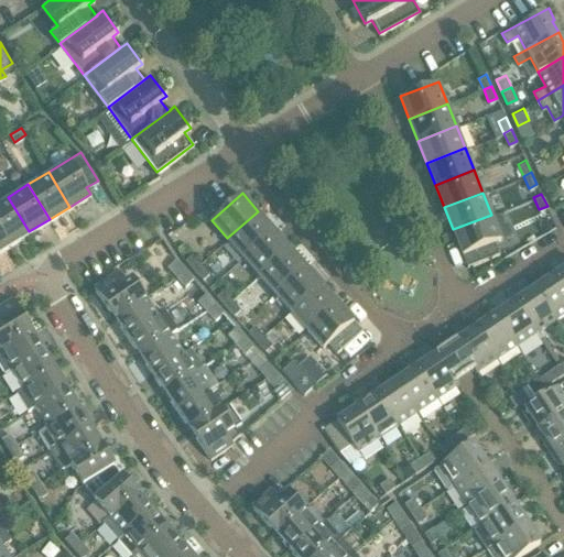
[(8,197),(0,200),(0,229),(9,244),(29,231),(8,197)]
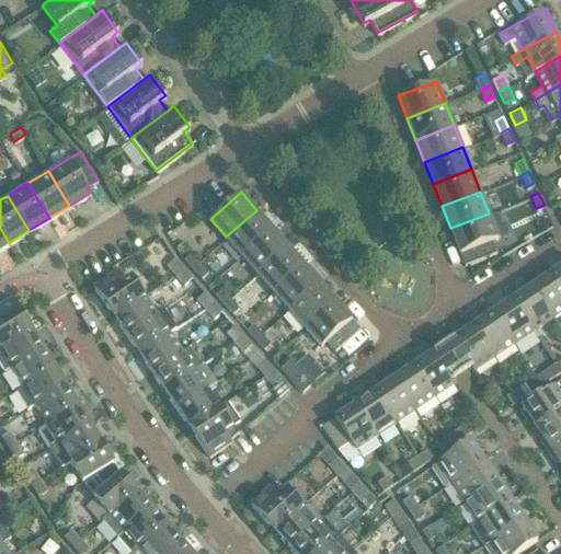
[(226,237),(242,255),(273,228),(256,210),(226,237)]
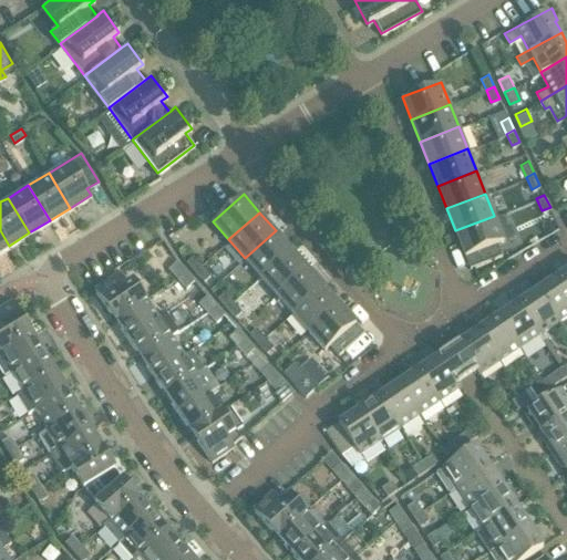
[(494,216),(455,230),(470,266),(501,253),(495,241),(503,238),(494,216)]
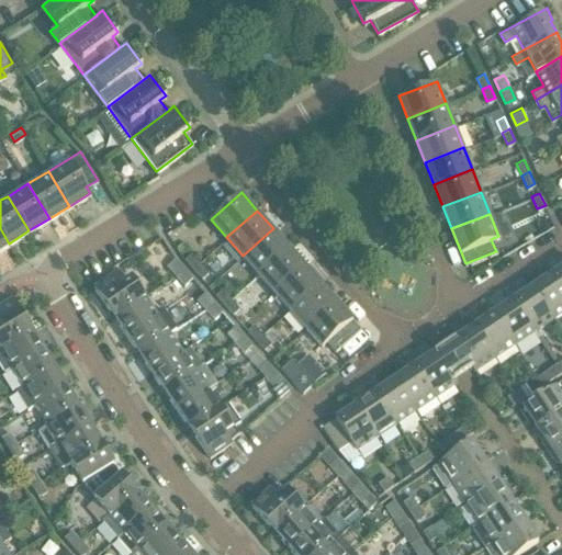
[(0,228),(0,248),(9,244),(0,228)]
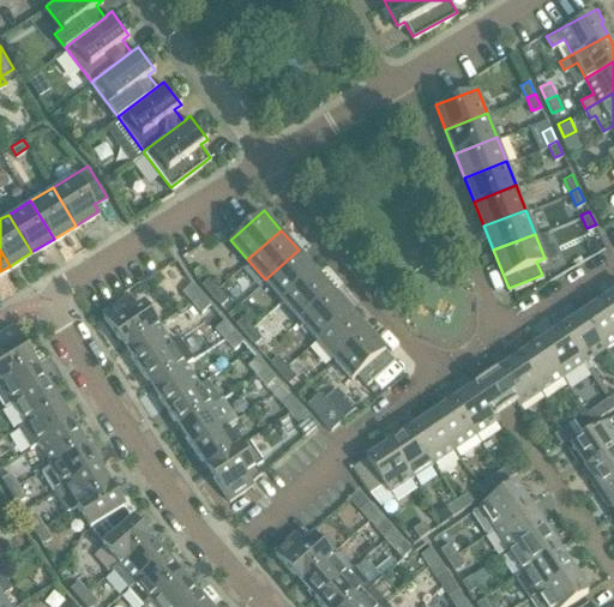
[(265,280),(282,299),(315,269),(299,250),(265,280)]
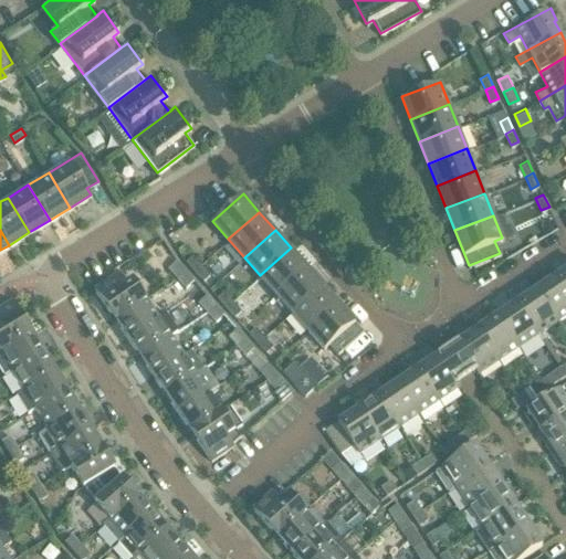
[(260,275),(275,293),(306,265),(291,248),(260,275)]
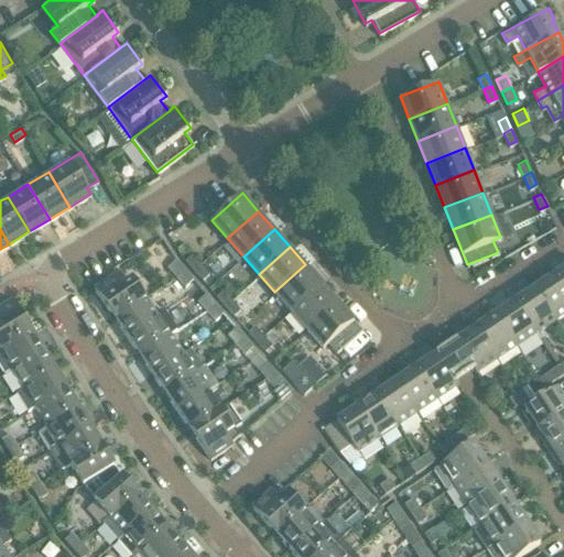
[(185,259),(194,269),(201,262),(192,252),(185,259)]
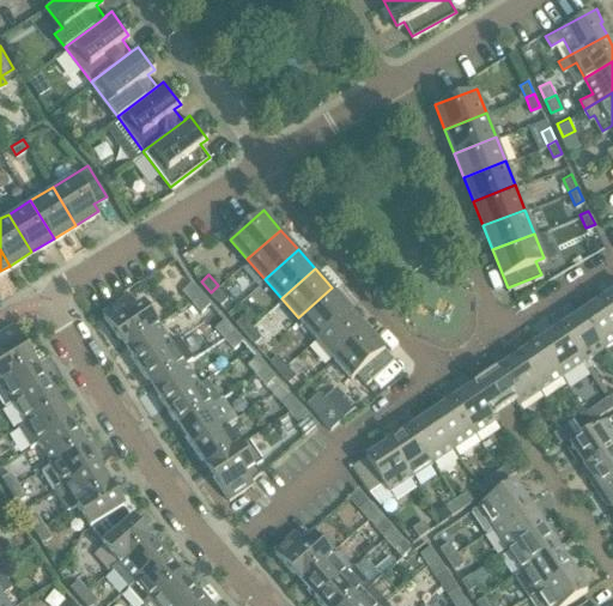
[(182,288),(192,298),(200,291),(190,280),(182,288)]
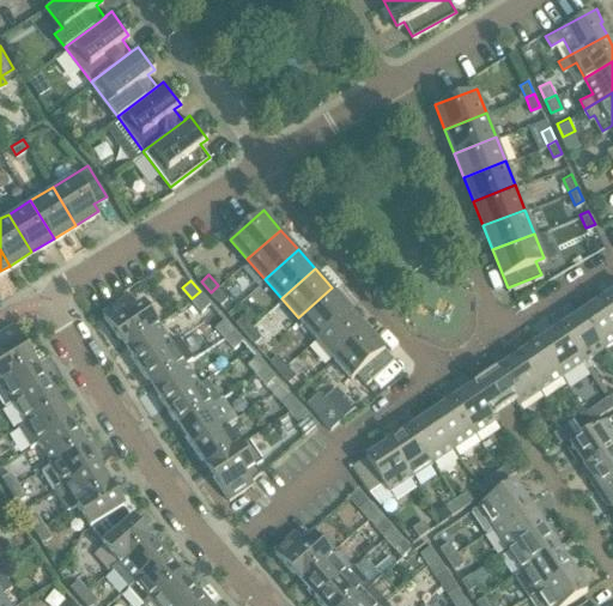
[(611,290),(602,296),(612,311),(612,283),(612,284),(611,290)]
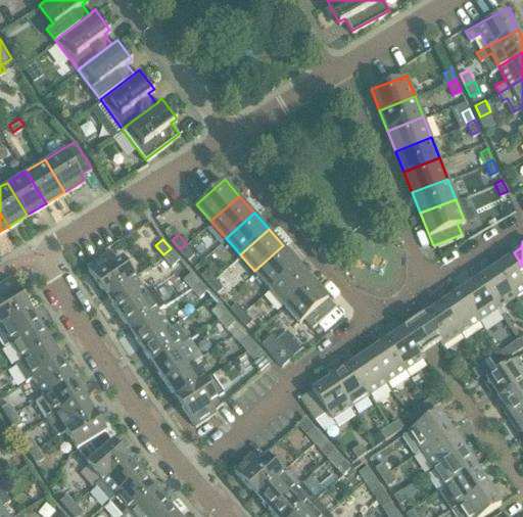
[(186,243),(180,249),(187,259),(193,252),(186,243)]
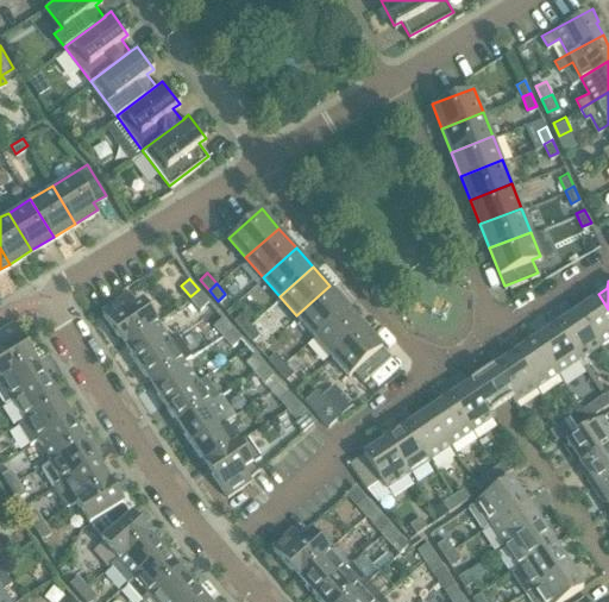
[(296,315),(314,334),(347,306),(330,286),(296,315)]
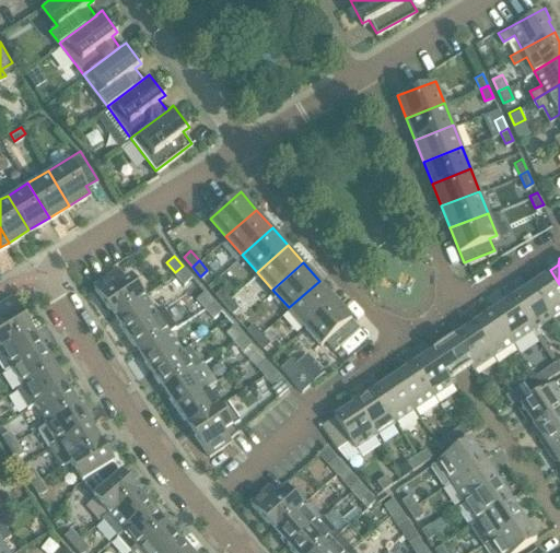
[(183,266),(175,272),(184,282),(191,275),(183,266)]
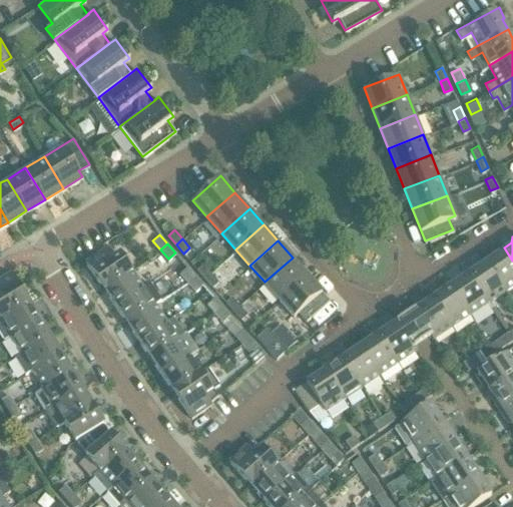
[(85,260),(103,287),(132,268),(120,249),(112,255),(106,245),(85,260)]
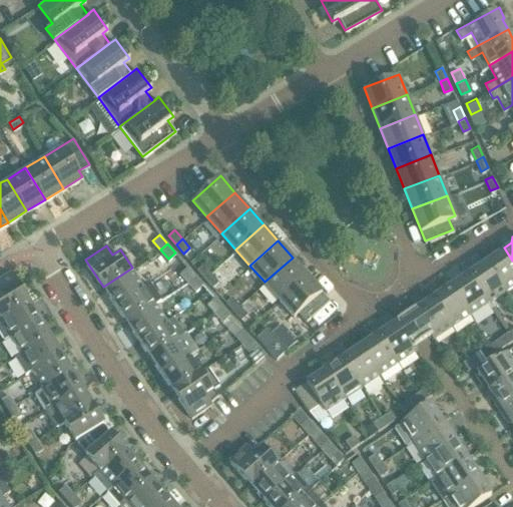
[(492,251),(484,257),(505,289),(512,283),(512,261),(504,247),(497,252),(492,251)]
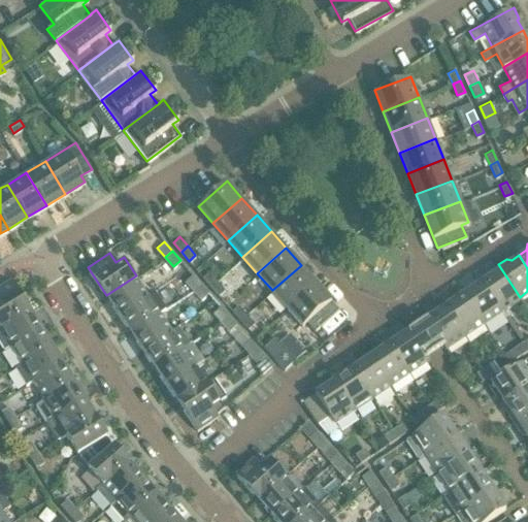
[(489,274),(482,280),(501,310),(520,297),(498,264),(490,269),(489,274)]
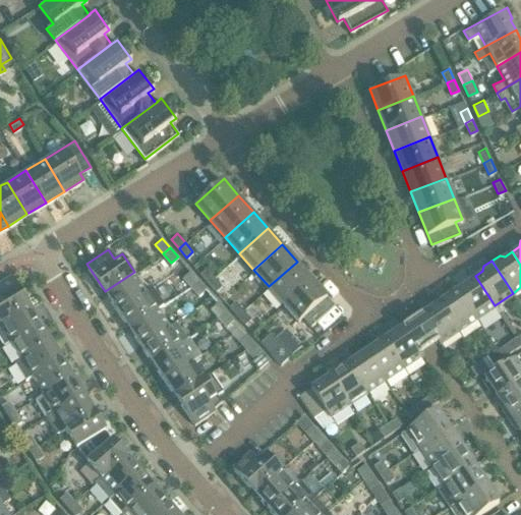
[(269,286),(283,302),(311,278),(297,262),(269,286)]
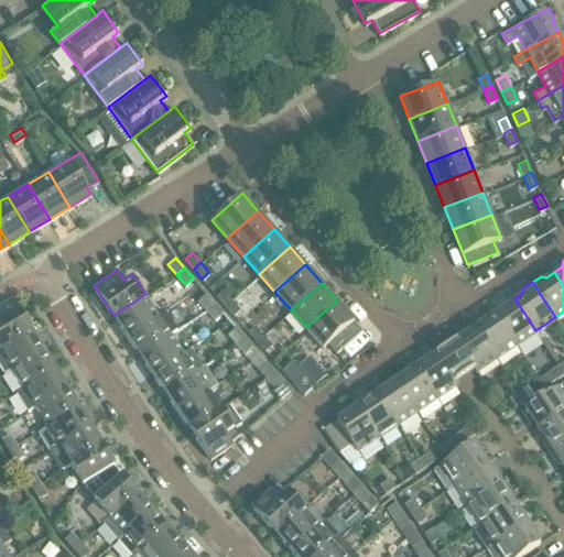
[(216,294),(225,304),(231,298),(223,288),(216,294)]
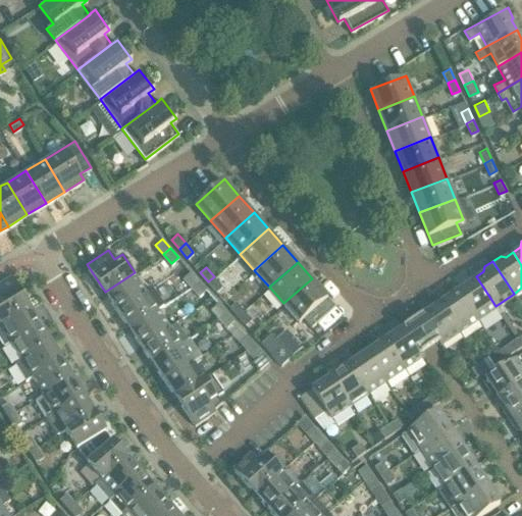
[(183,275),(191,285),(198,278),(190,269),(183,275)]
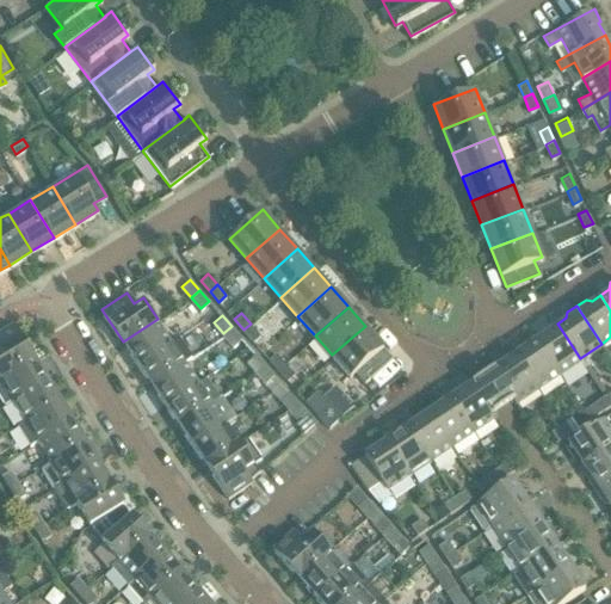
[(123,341),(137,362),(172,339),(158,319),(123,341)]
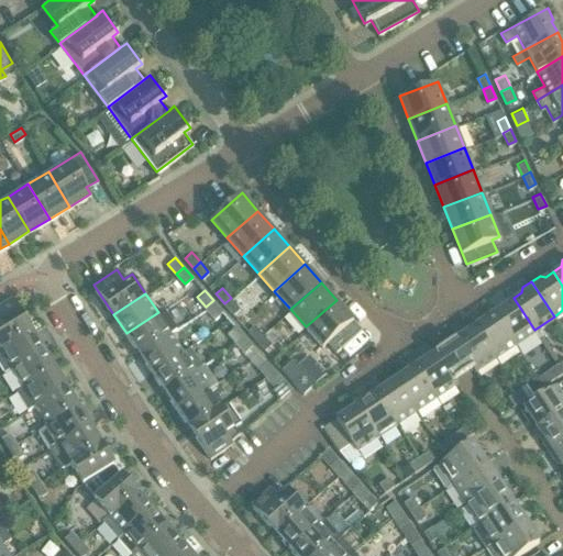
[(0,345),(31,326),(12,296),(0,303),(0,345)]
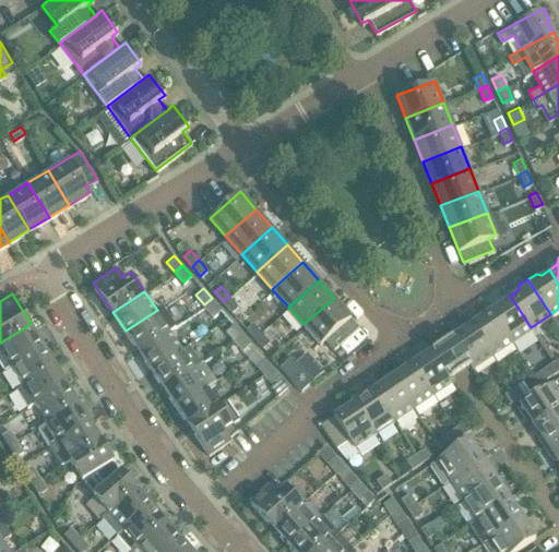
[(229,296),(223,301),(232,311),(238,306),(229,296)]
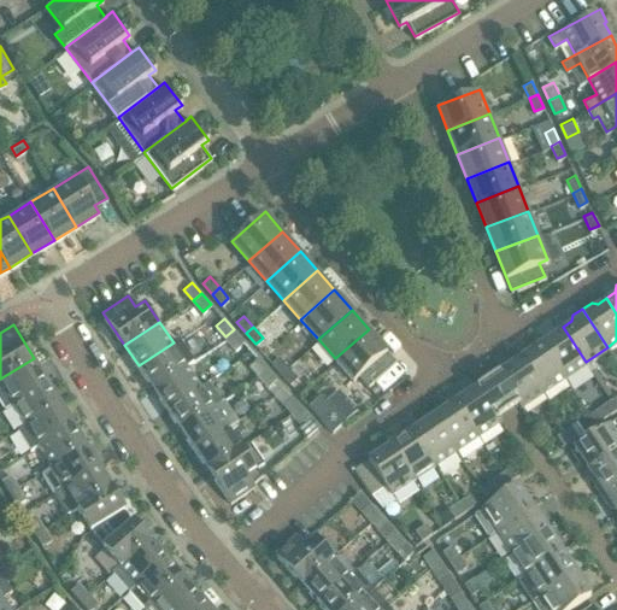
[(548,332),(539,338),(564,376),(586,362),(563,327),(554,333),(548,332)]
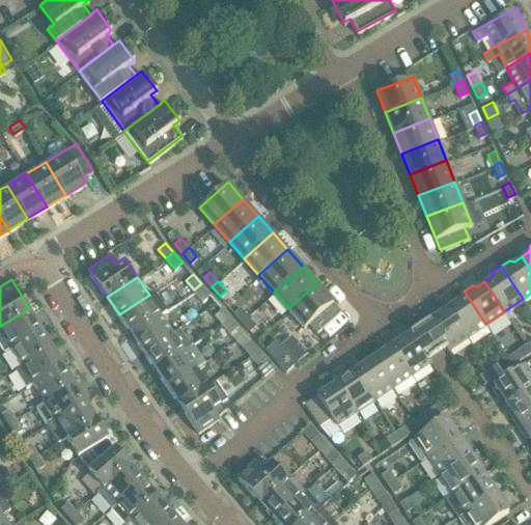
[(201,283),(194,289),(202,299),(210,293),(201,283)]
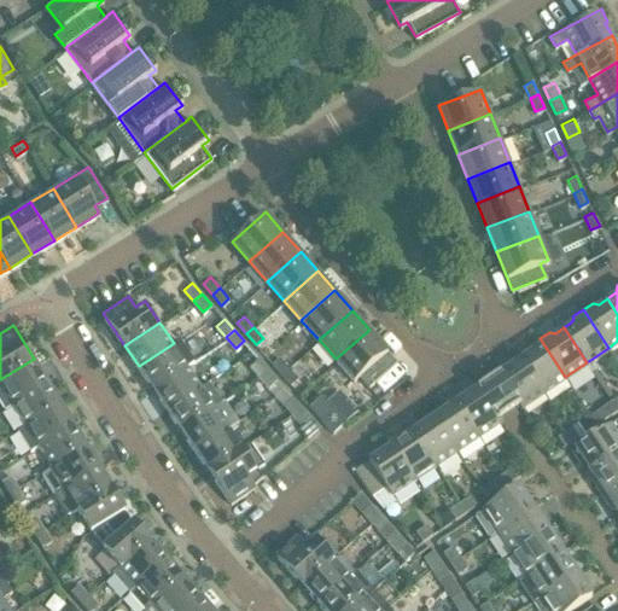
[(369,330),(336,359),(354,379),(359,374),(368,385),(396,360),(369,330)]
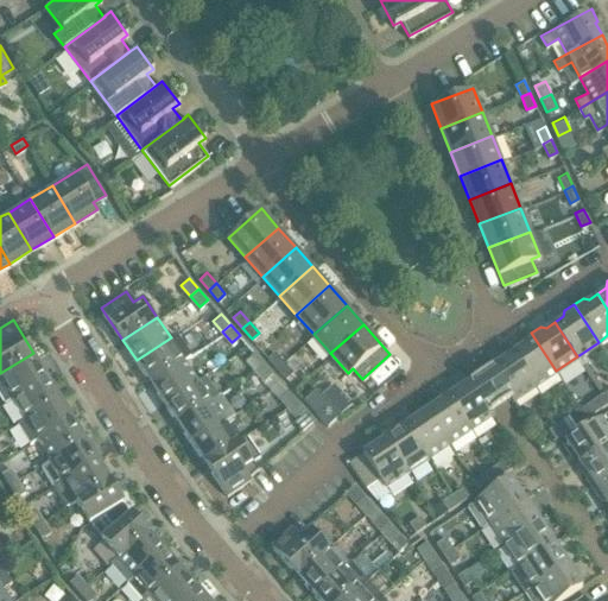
[(137,360),(150,380),(184,358),(192,352),(178,331),(171,337),(137,360)]
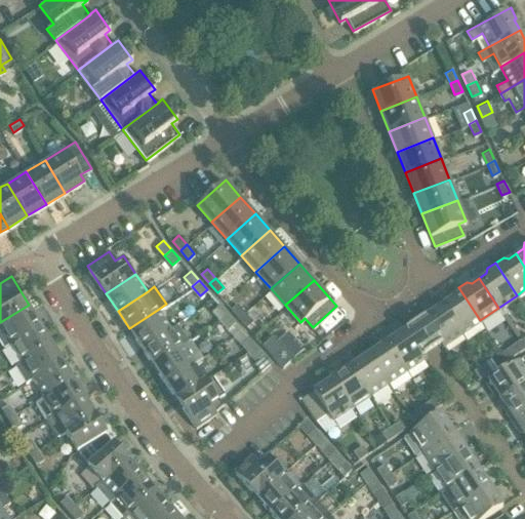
[(449,297),(442,303),(461,332),(480,320),(458,287),(450,292),(449,297)]
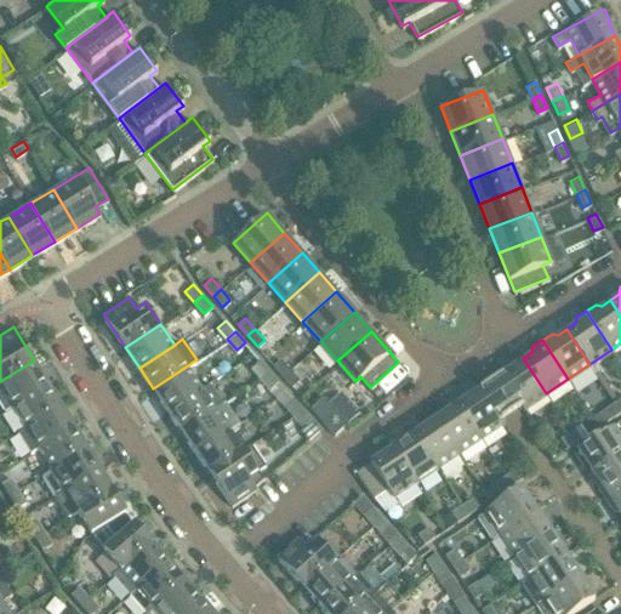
[(273,363),(283,375),(290,368),(280,357),(273,363)]
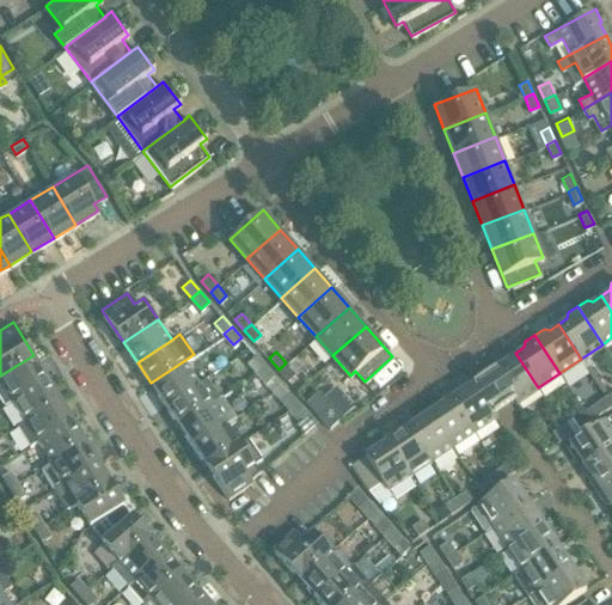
[(246,360),(256,371),(264,364),(255,353),(246,360)]
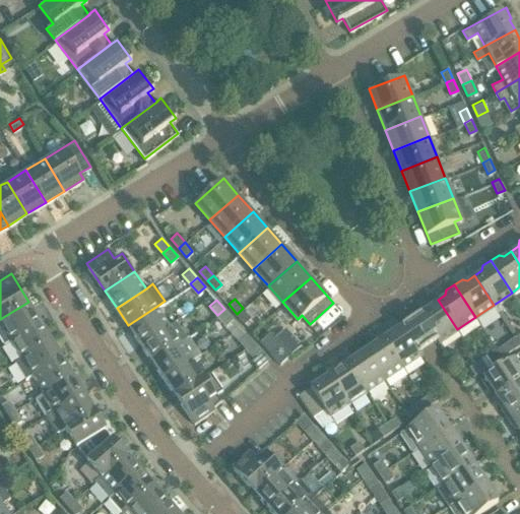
[(418,312),(410,317),(429,343),(437,338),(439,342),(457,329),(438,300),(431,305),(426,304),(417,309),(418,312)]
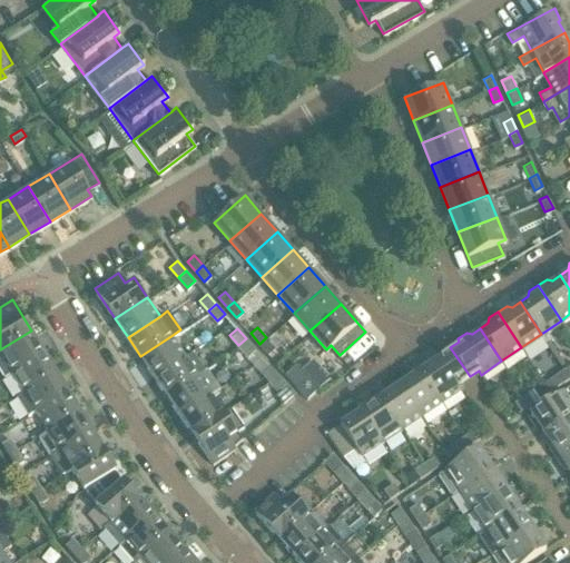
[(0,368),(3,375),(11,369),(43,351),(31,331),(0,349),(0,368)]
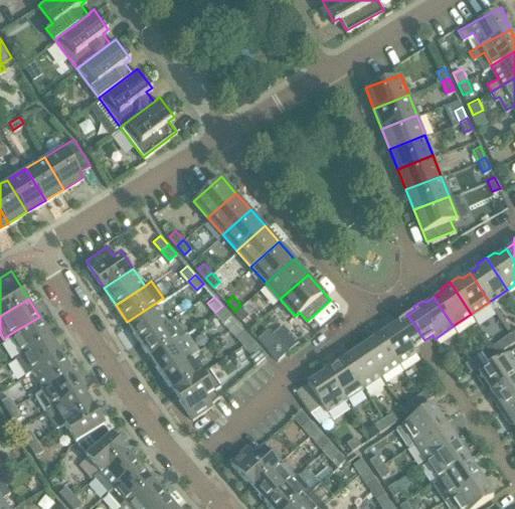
[(127,322),(139,339),(167,320),(156,303),(127,322)]
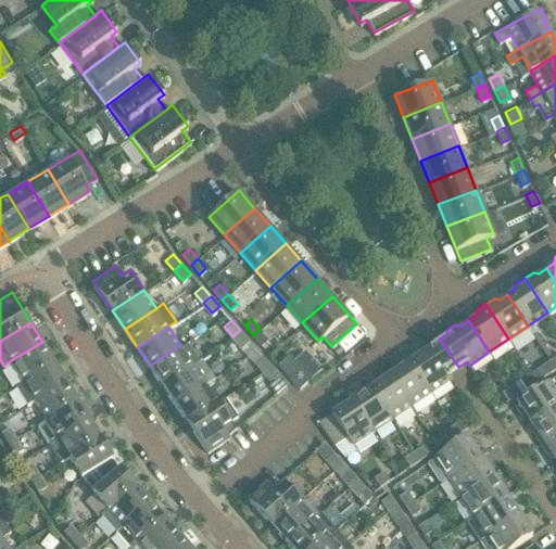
[(260,329),(253,335),(262,344),(268,339),(260,329)]
